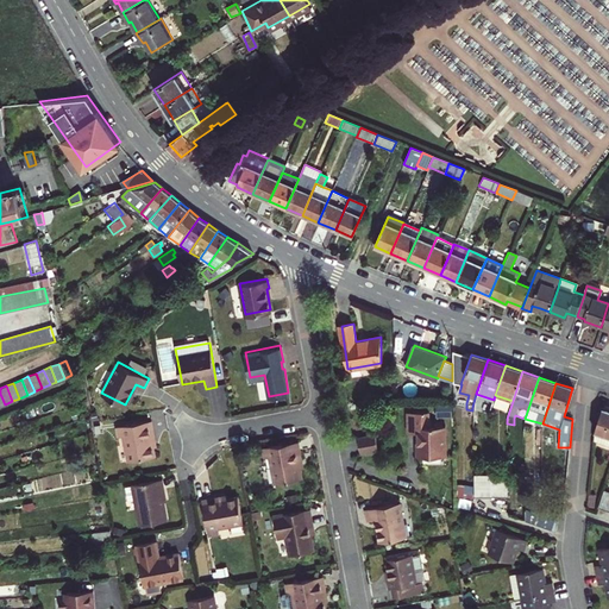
[(603,435),(601,443),(608,445),(608,410),(603,409),(595,432),(603,435)]
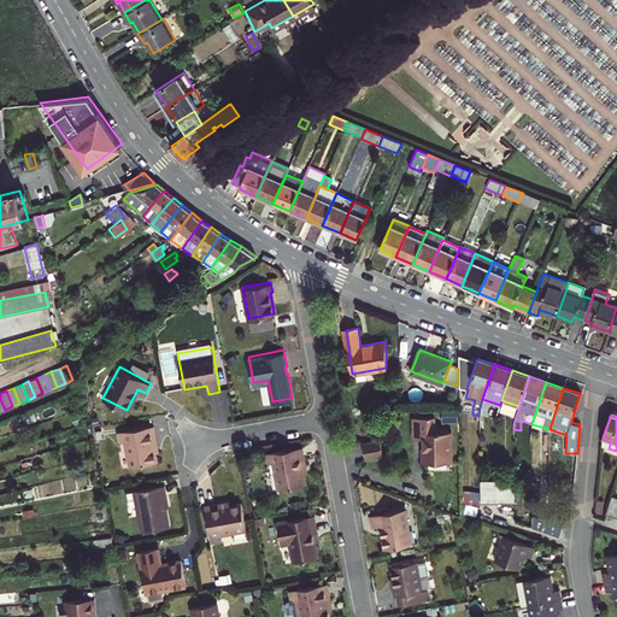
[(434,416),(413,417),(413,438),(423,438),(423,462),(452,462),(451,430),(434,432),(434,416)]
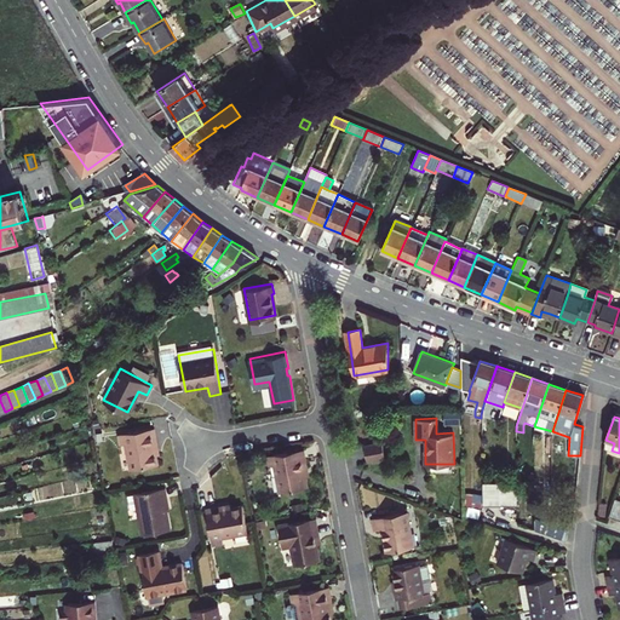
[(91,425),(76,429),(79,437),(92,434),(91,425)]
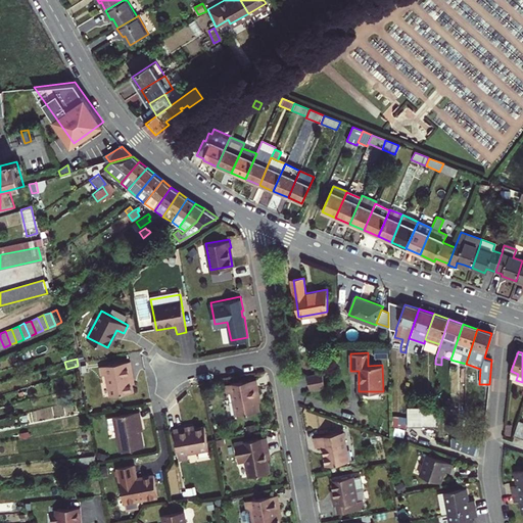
[(130,361),(99,367),(101,374),(105,374),(110,395),(133,391),(130,377),(133,377),(130,361)]
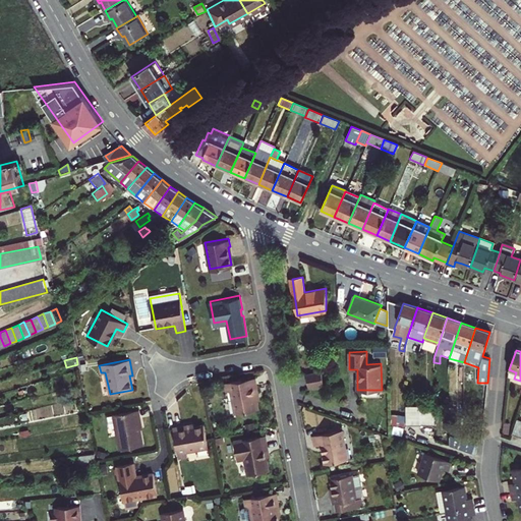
[(308,386),(323,383),(321,369),(305,372),(308,386)]
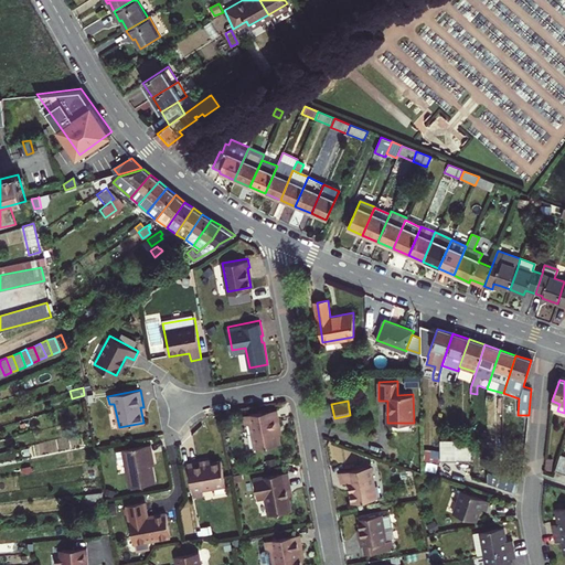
[(560,404),(552,401),(551,402),(551,407),(557,411),(560,404)]
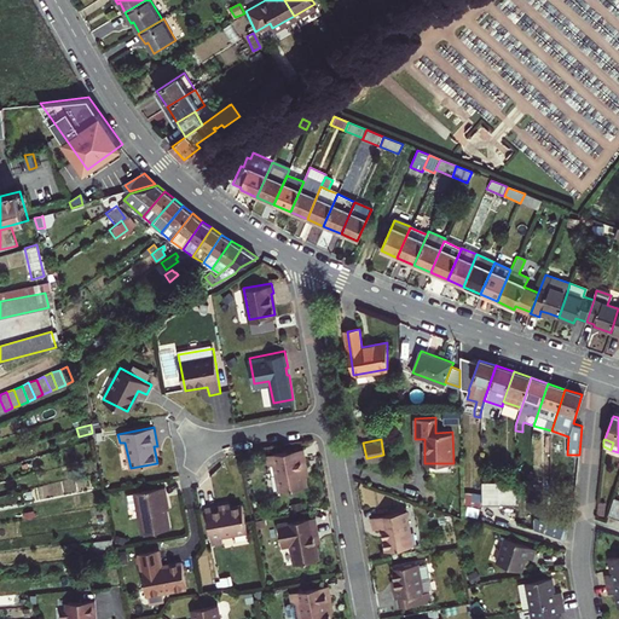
[(304,450),(268,457),(270,467),(276,467),(281,493),(307,487),(304,470),(307,469),(304,450)]
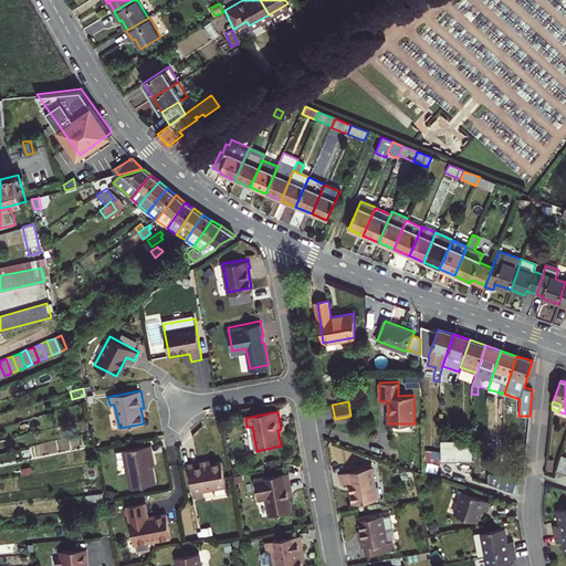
[(457,462),(457,442),(441,443),(441,462),(457,462)]
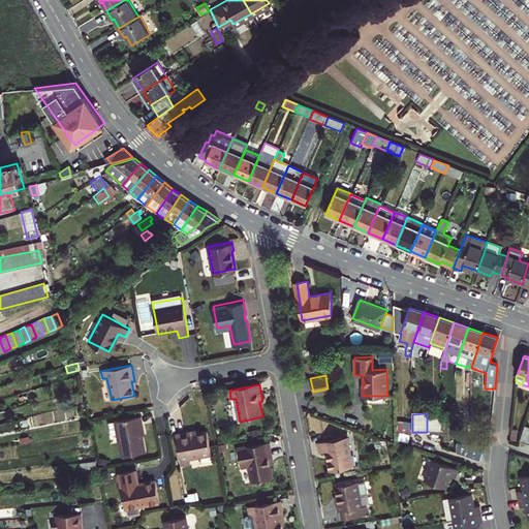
[(427,432),(441,432),(441,413),(427,413),(427,432)]
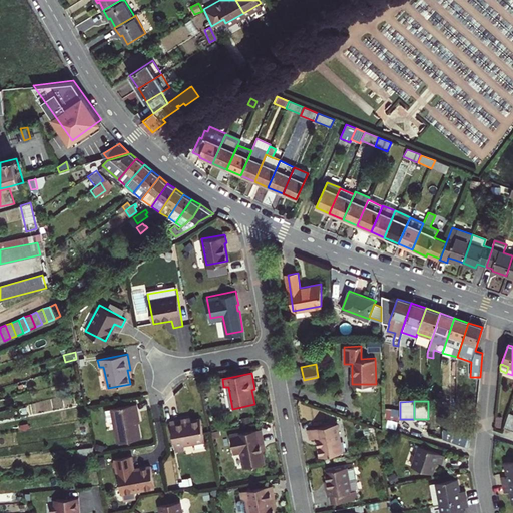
[(137,403),(111,408),(118,442),(140,438),(135,411),(138,410),(137,403)]
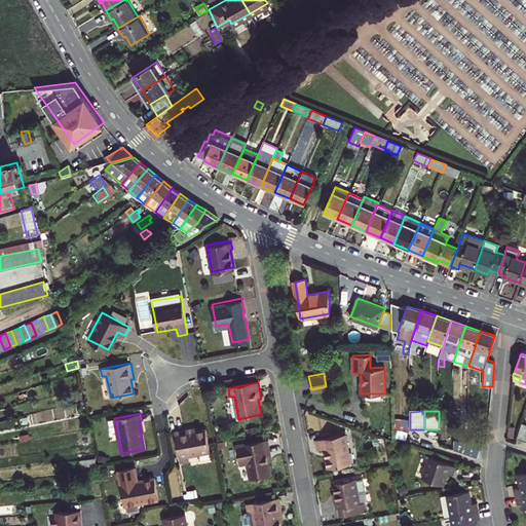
[(408,419),(397,419),(396,428),(408,429),(408,419)]
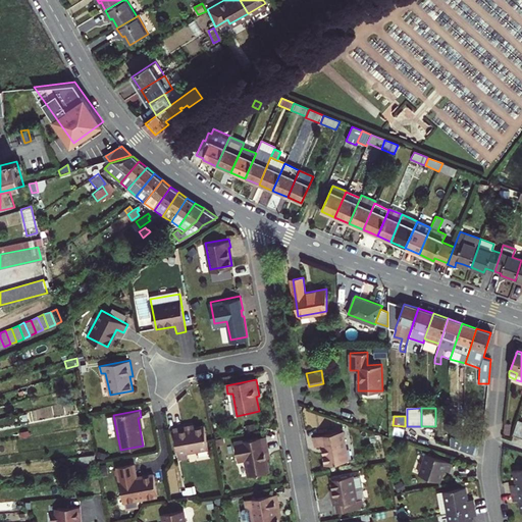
[(521,424),(517,423),(513,436),(521,439),(521,424)]
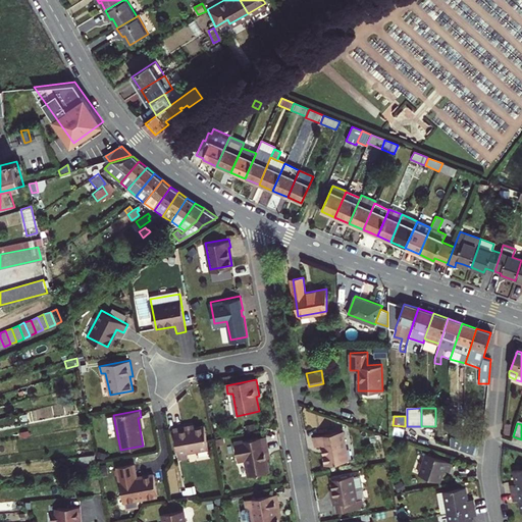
[(190,428),(173,431),(179,460),(188,459),(187,454),(208,450),(204,427),(191,430),(190,428)]
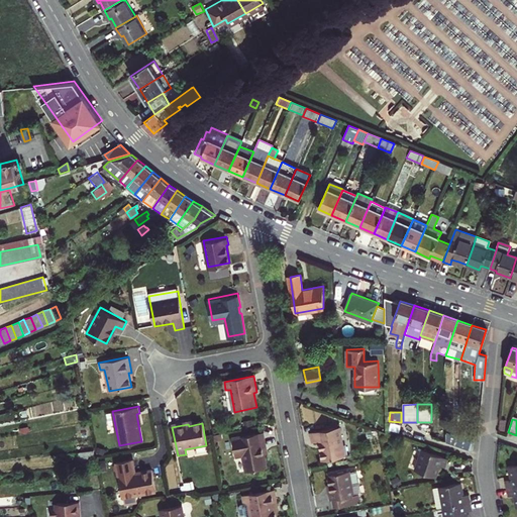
[(340,426),(310,431),(312,441),(319,440),(323,459),(345,454),(340,426)]
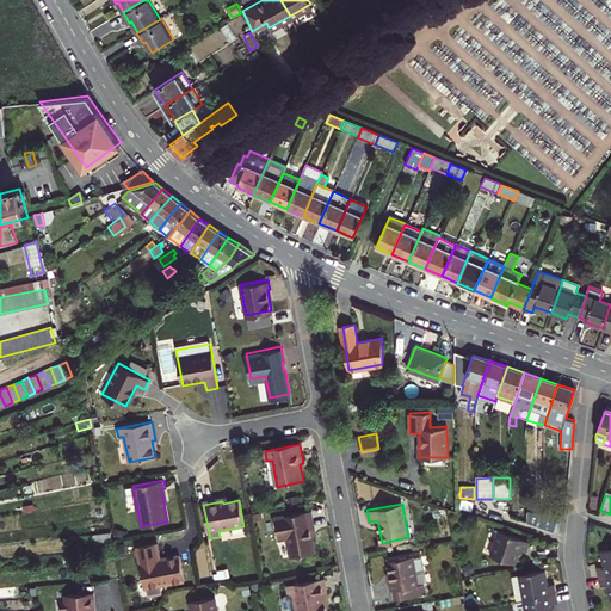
[(528,522),(544,528),(544,516),(544,514),(526,511),(528,522)]
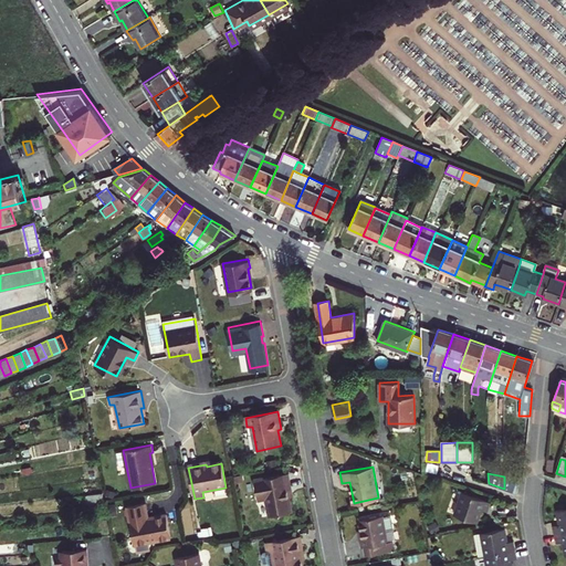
[(290,474),(255,481),(259,500),(266,498),(271,516),(292,513),(287,491),(292,490),(290,474)]
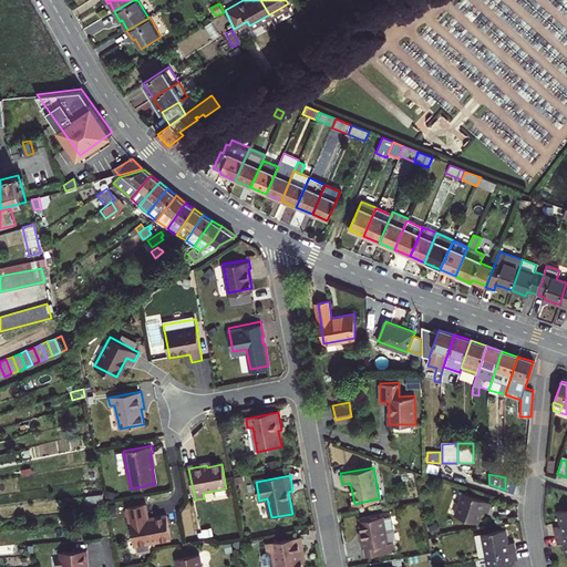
[(505,490),(517,494),(519,478),(516,478),(505,478),(505,490)]
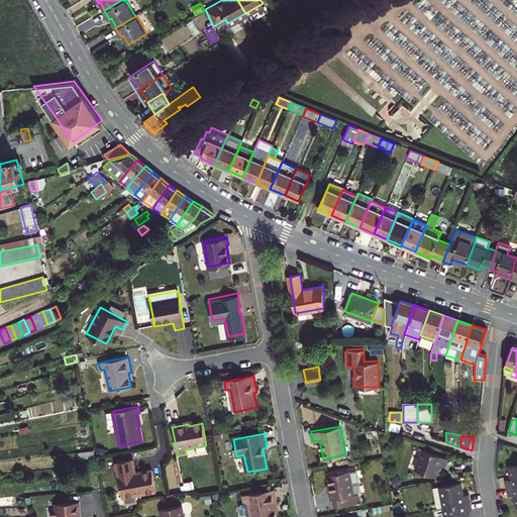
[(93,449),(79,451),(80,458),(95,456),(93,449)]
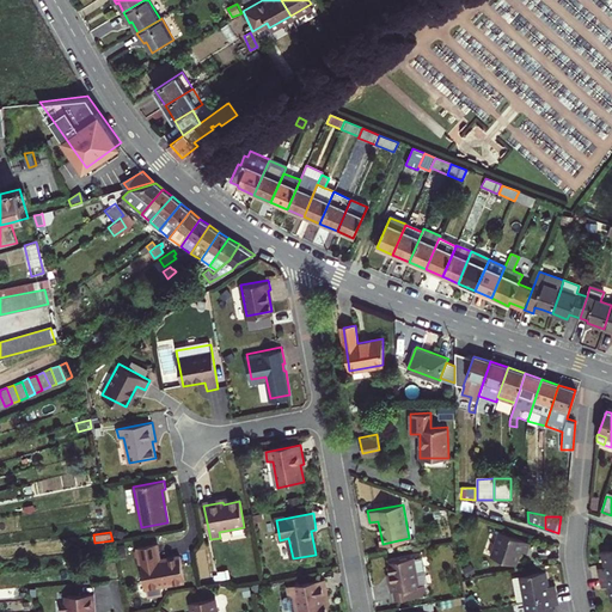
[(531,544),(500,533),(491,557),(516,565),(520,551),(527,554),(531,544)]
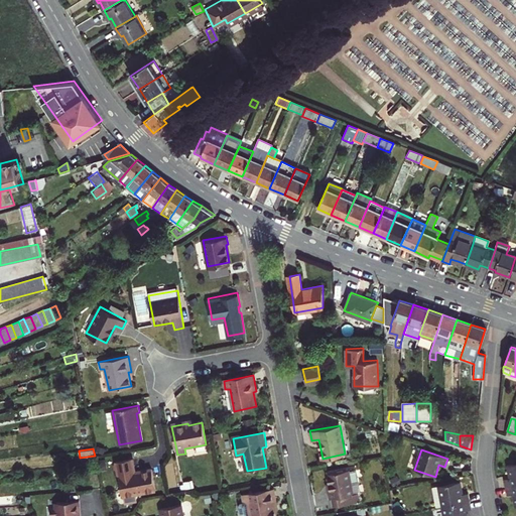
[(132,458),(116,462),(122,495),(155,489),(151,468),(135,471),(132,458)]
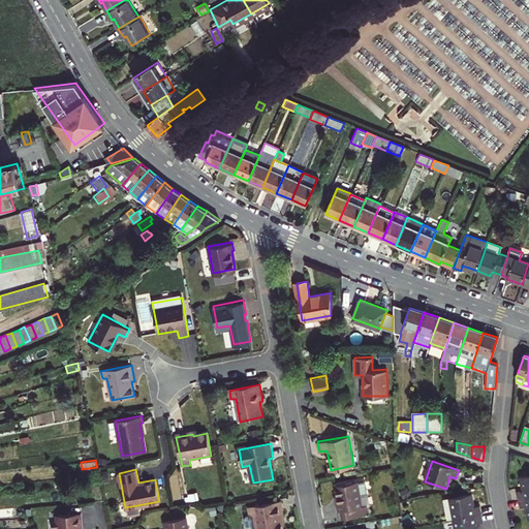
[(519,499),(528,497),(528,475),(521,477),(523,490),(517,491),(519,499)]
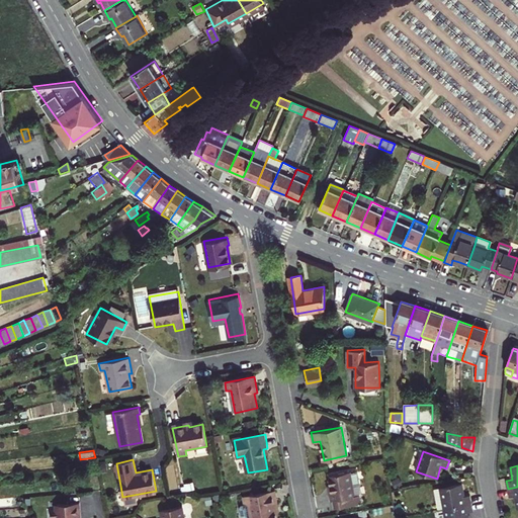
[(357,469),(350,471),(355,494),(359,493),(362,493),(357,469)]
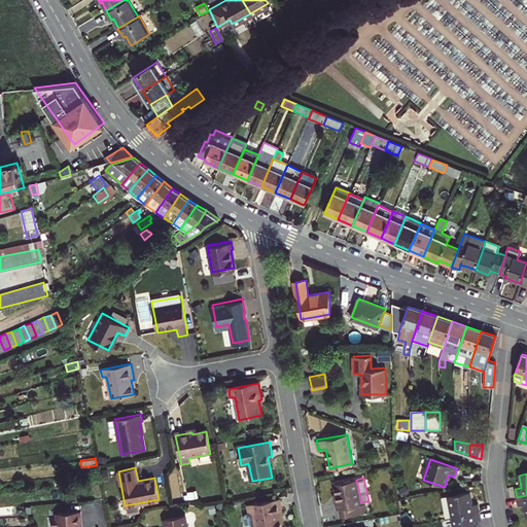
[(367,511),(365,501),(361,502),(356,480),(356,479),(335,483),(339,500),(336,500),(337,507),(340,507),(341,516),(367,511)]
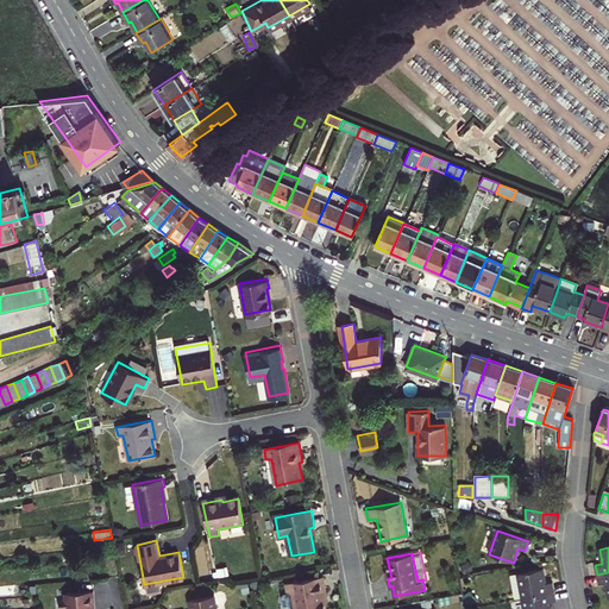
[(542,569),(510,575),(515,598),(522,597),(554,590),(552,581),(545,582),(542,569)]
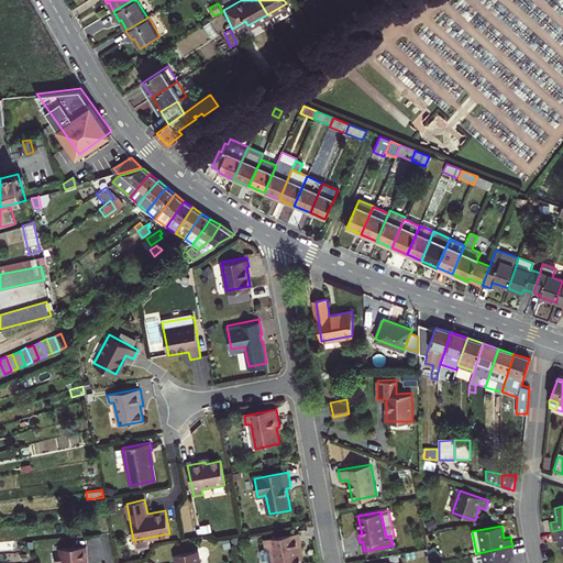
[(562,529),(552,531),(553,540),(560,539),(562,553),(562,552),(562,529)]
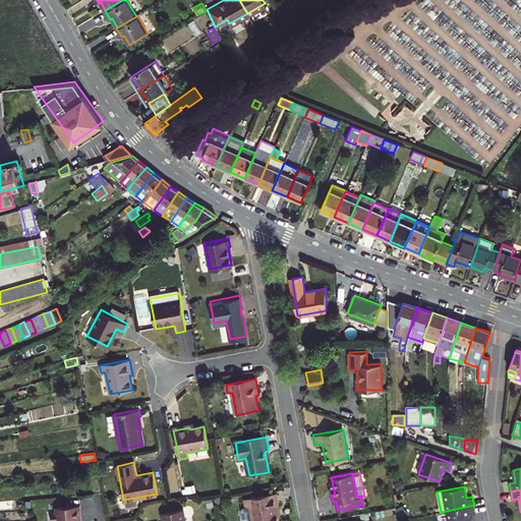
[(277,493),(244,499),(246,507),(243,508),(242,510),(244,520),(245,520),(246,520),(253,520),(279,520),(278,509),(280,509),(277,493)]
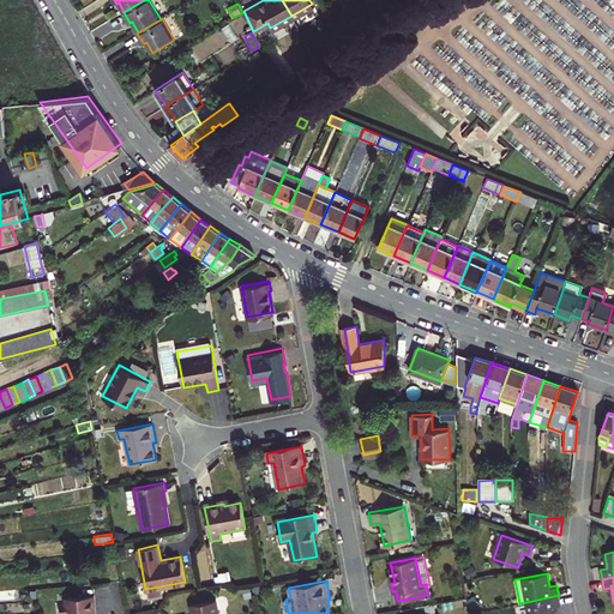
[(527,602),(529,613),(554,613),(553,606),(560,605),(559,595),(527,602)]
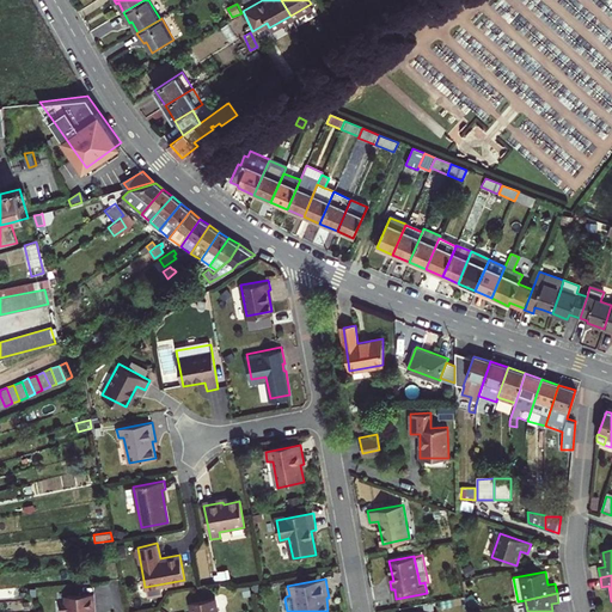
[(60,603),(60,611),(95,611),(93,594),(66,597),(67,603),(60,603)]
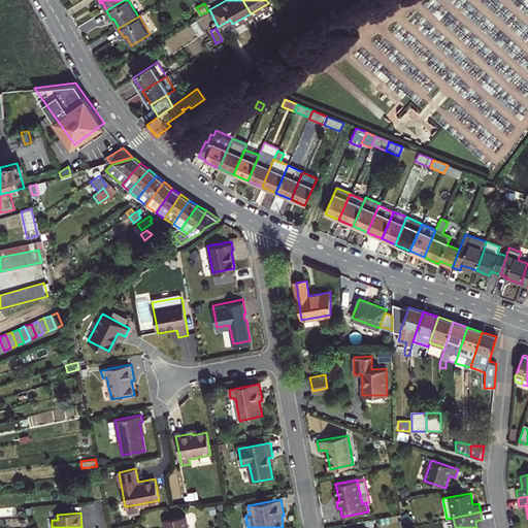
[(188,527),(186,517),(165,522),(165,527),(188,527)]
